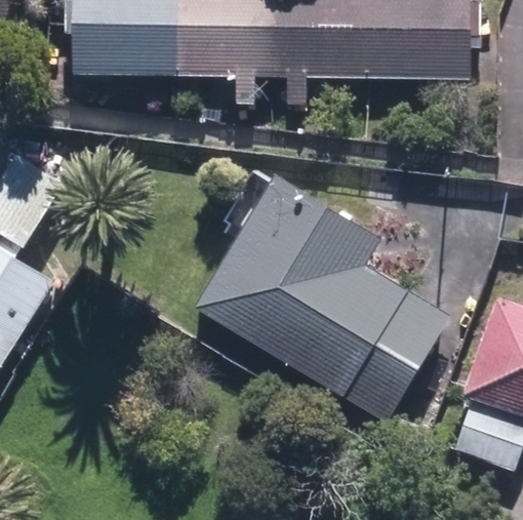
[(0,0),(0,25),(17,26),(17,0),(0,0)]
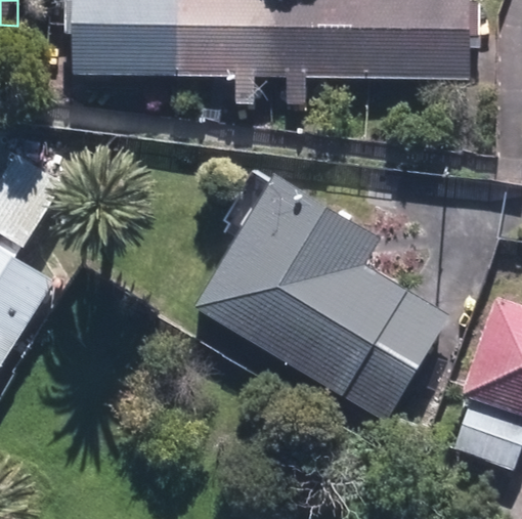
[(70,0),(70,78),(472,79),(471,0),(70,0)]
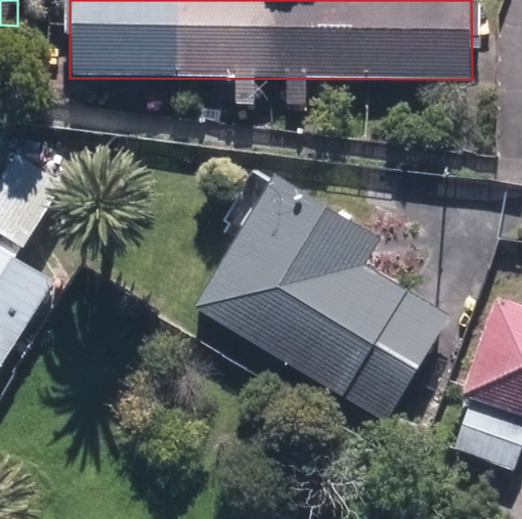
[(275,169),(193,307),(386,422),(453,311),(365,259),(382,232),(275,169)]
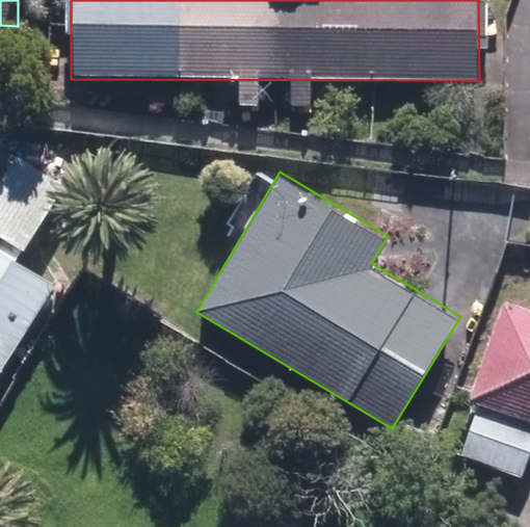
[(0,372),(57,282),(0,244),(0,372)]
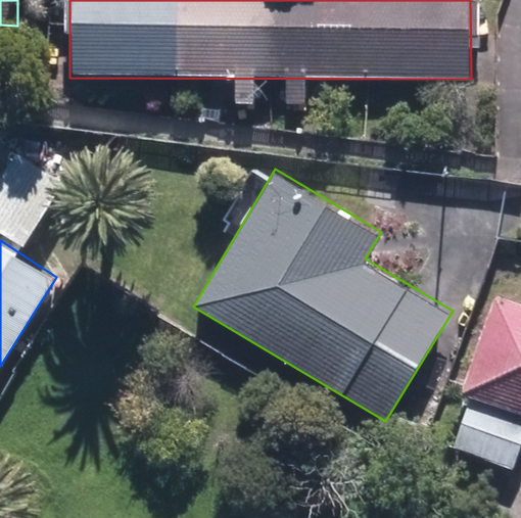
[(520,517),(520,303),(491,293),(458,392),(520,413),(520,512),(519,517),(520,517)]
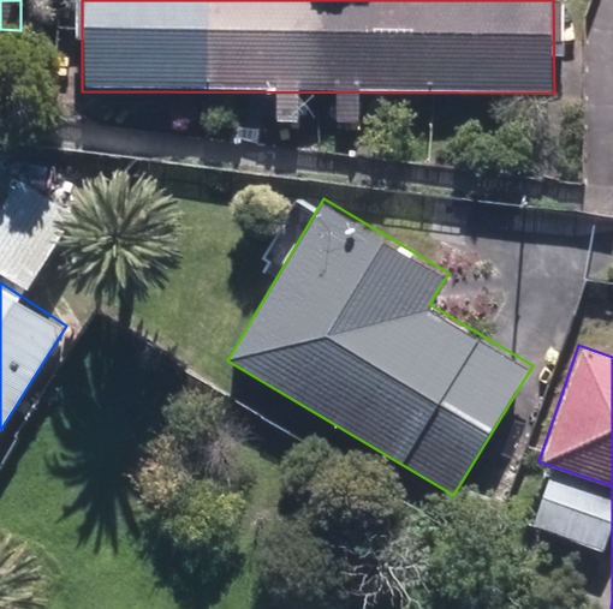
[(612,491),(552,471),(534,526),(606,551),(612,531),(612,491)]
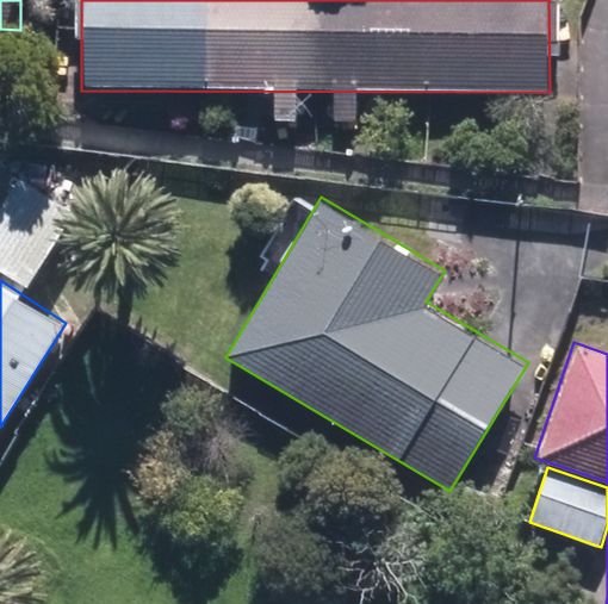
All buildings are outlined.
